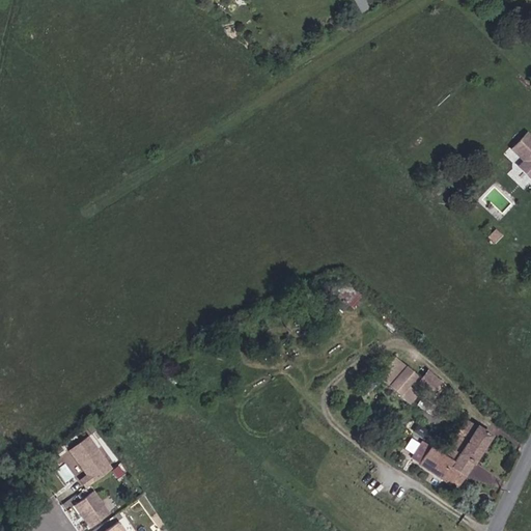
[(530,138),(526,134),(510,149),(523,161),(523,167),(529,173),(530,173),(530,138)]
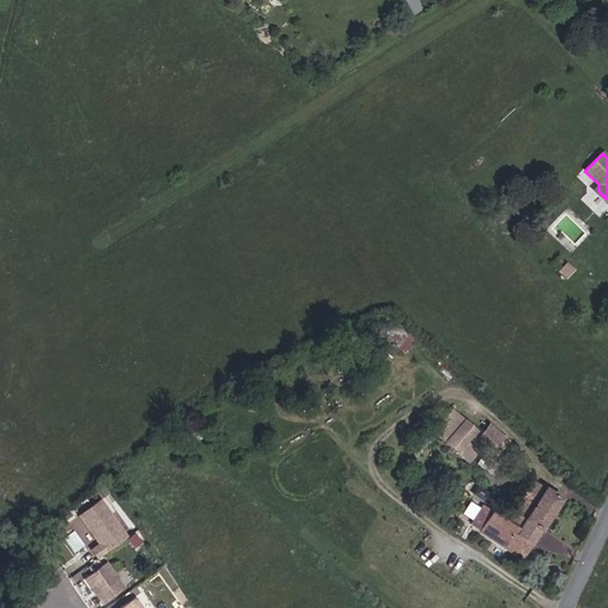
[(607,198),(606,198),(599,191),(599,184),(593,191),(607,206),(607,203),(607,198)]
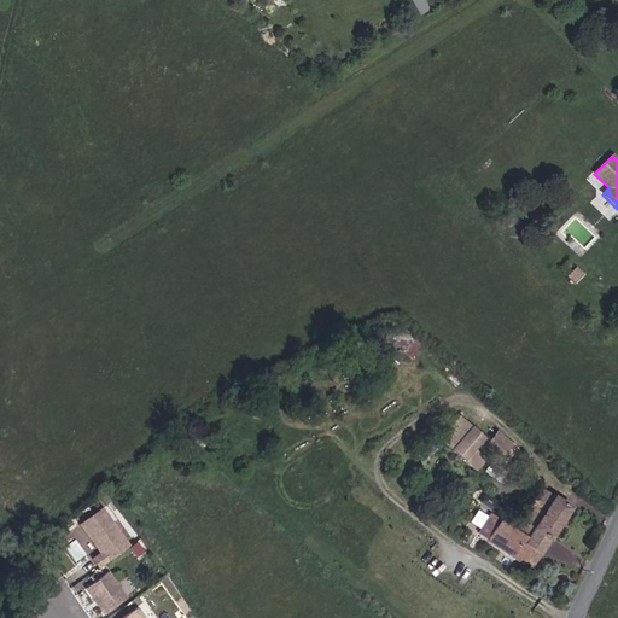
[(474,449),(485,436),(459,414),(438,438),(476,468),(485,458),(474,449)]
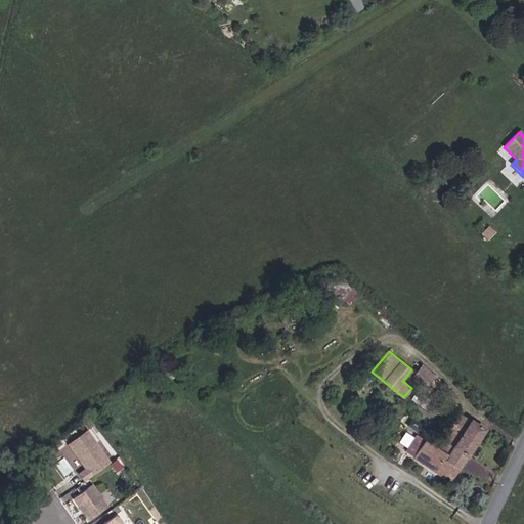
[(437,380),(422,366),(411,379),(427,392),(437,380)]
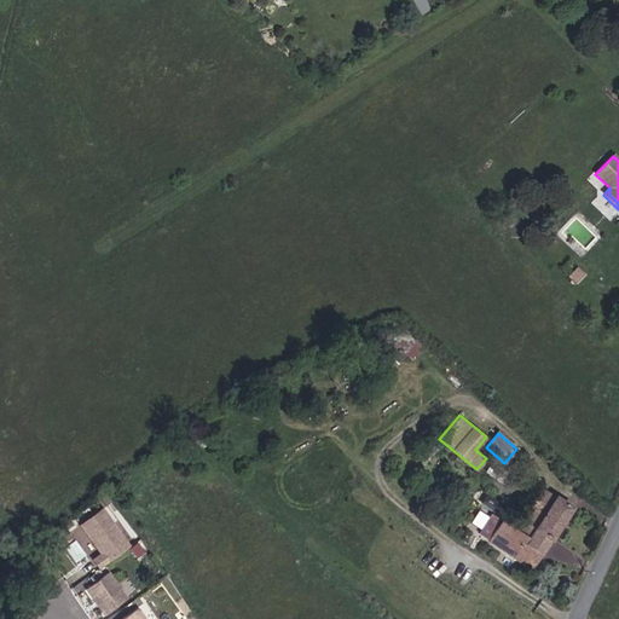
[(570,509),(543,491),(521,525),(518,521),(513,528),(502,521),(489,542),(526,566),(534,553),(539,555),(570,509)]
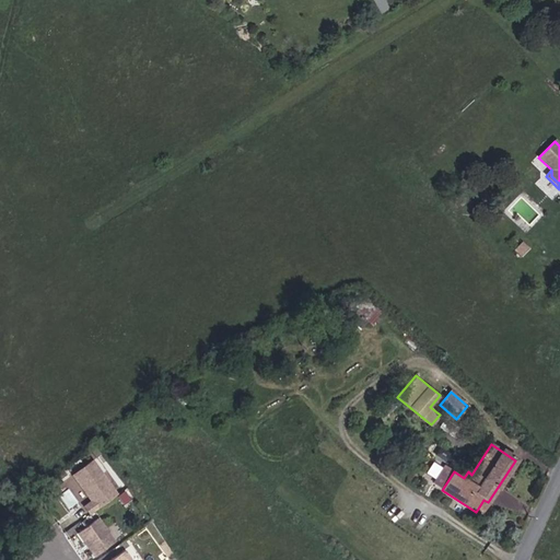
[(89,514),(117,494),(92,461),(72,476),(91,501),(83,506),(89,514)]
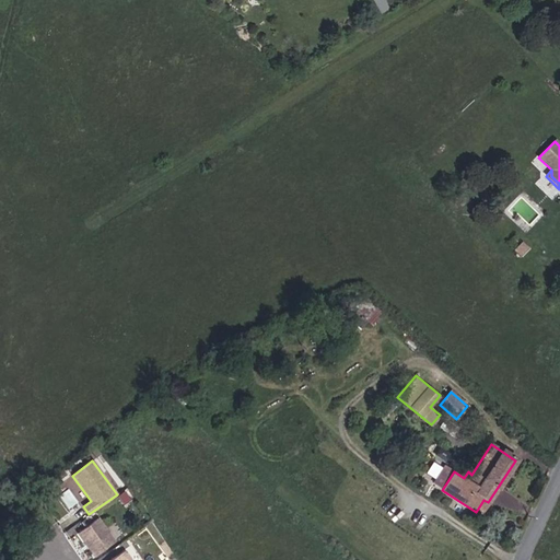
[(442,490),(454,471),(444,466),(432,483),(442,490)]
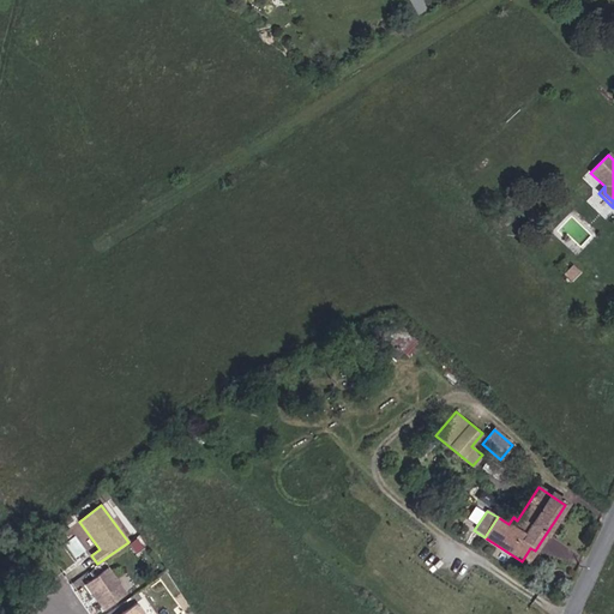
[(125,594),(107,569),(85,584),(103,609),(125,594)]
